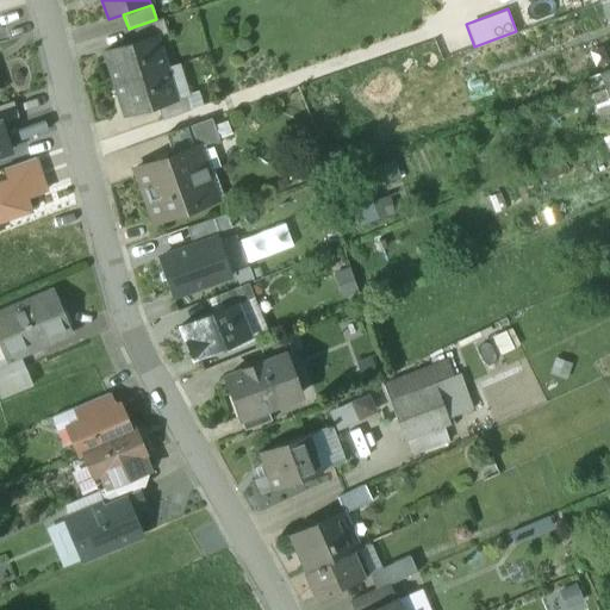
[(163,19),(132,29),(137,43),(155,37),(156,38),(168,35),(163,19)]
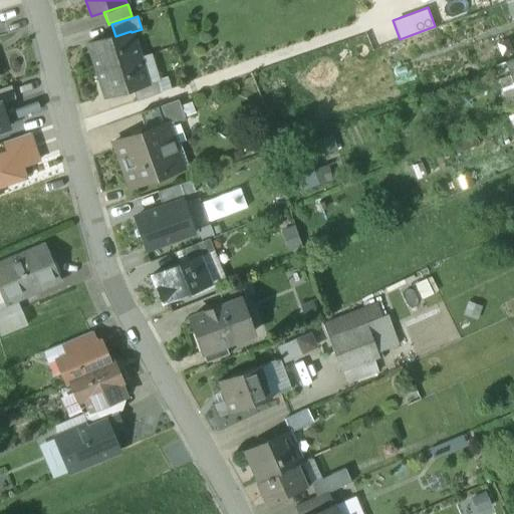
[(115,36),(88,44),(96,71),(140,57),(132,32),(131,31),(115,36)]
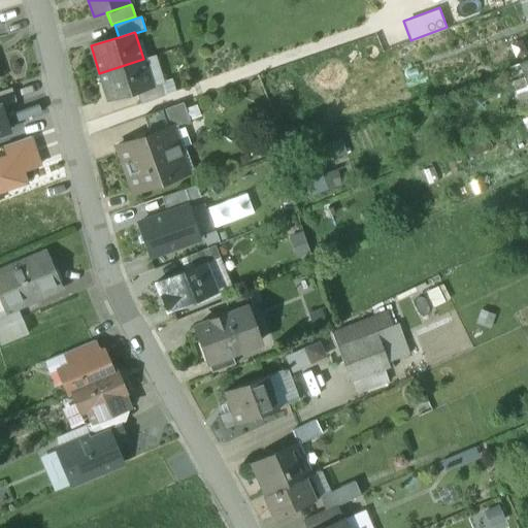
[(143,59),(99,73),(107,100),(136,92),(152,87),(152,86),(143,59)]
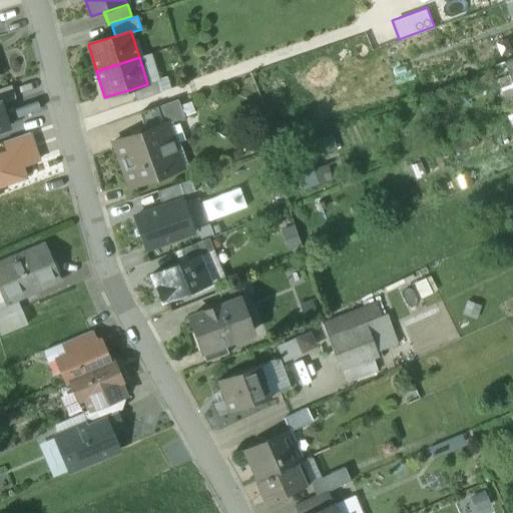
[(512,58),(503,63),(508,75),(509,76),(512,74),(512,58)]
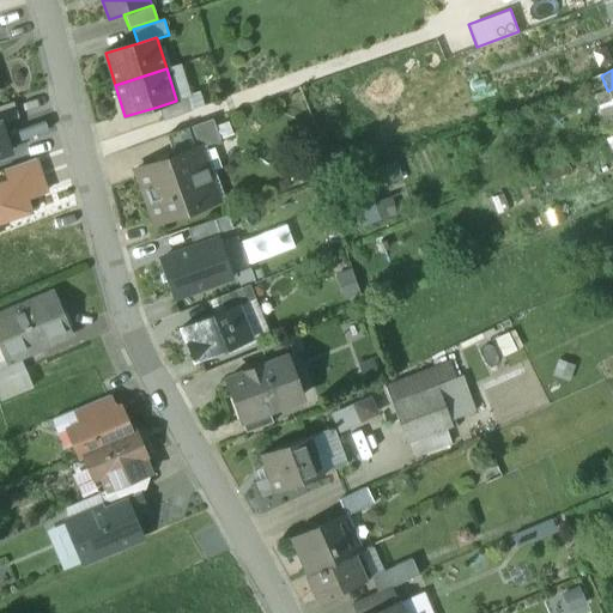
[(607,90),(594,95),(602,116),(612,111),(612,104),(608,91),(607,90)]
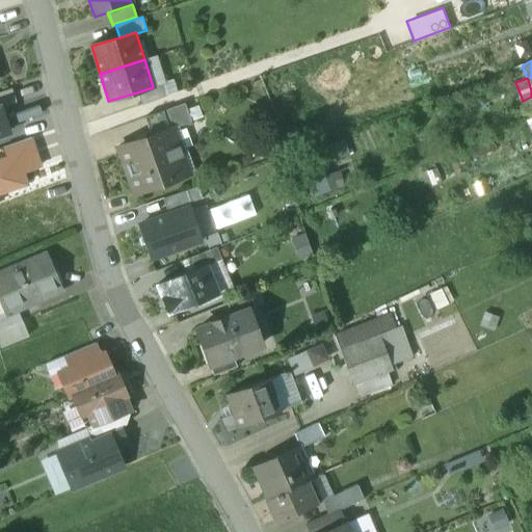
[(153,87),(137,92),(141,106),(167,97),(163,83),(153,86),(153,87)]
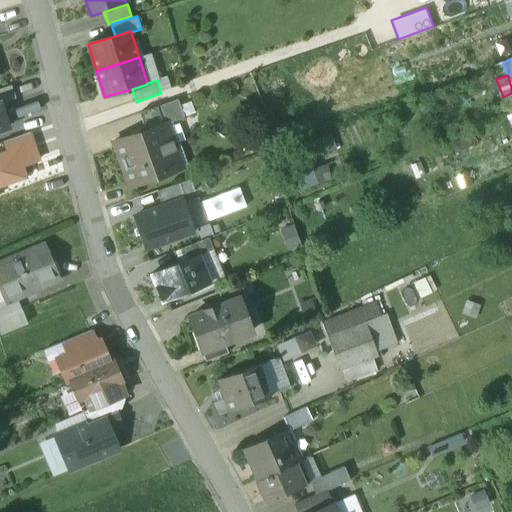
[(0,90),(0,102),(15,98),(11,86),(0,90)]
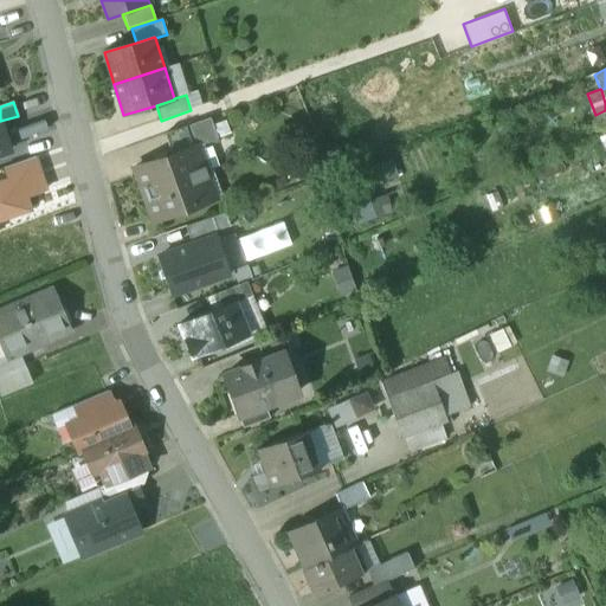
[(210,118),(165,134),(172,154),(197,146),(197,147),(218,140),(210,118)]
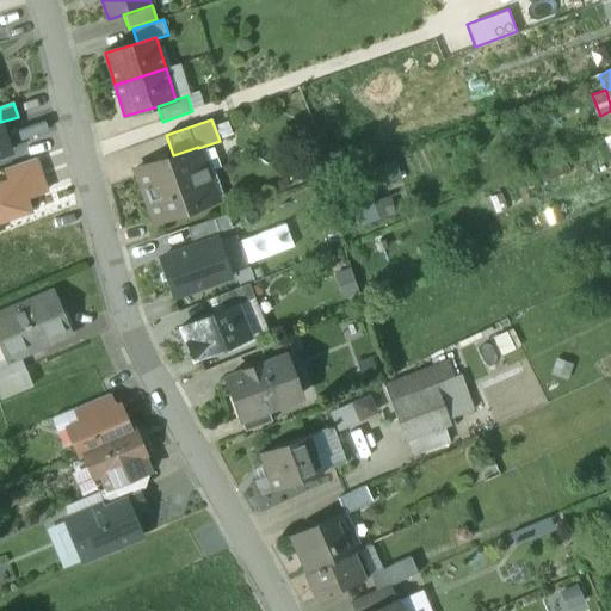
[(173,155),(135,170),(154,223),(210,203),(198,168),(204,166),(198,148),(198,147),(173,155)]
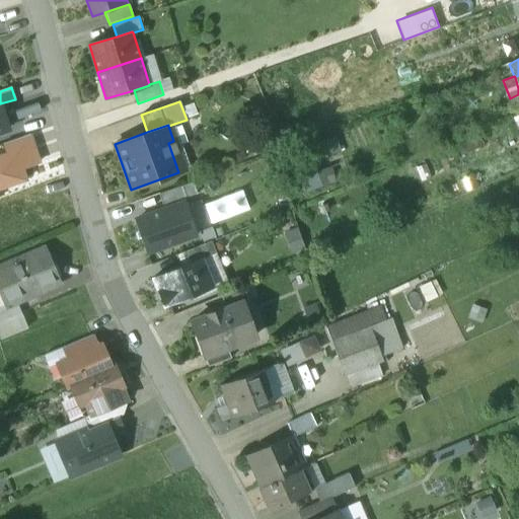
[(3,144),(6,152),(13,172),(23,168),(40,163),(29,135),(3,144)]
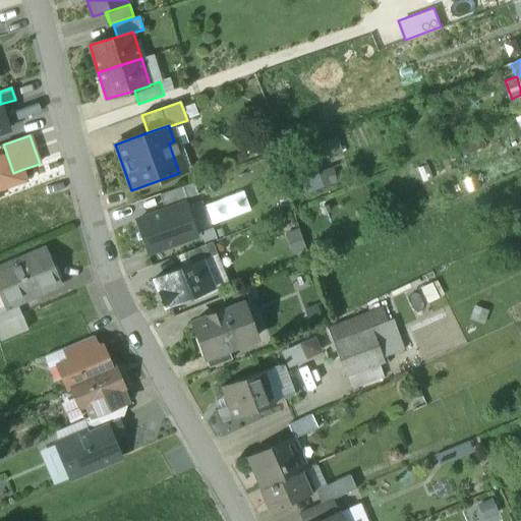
[(0,190),(27,181),(23,169),(13,173),(6,153),(0,154),(0,190)]
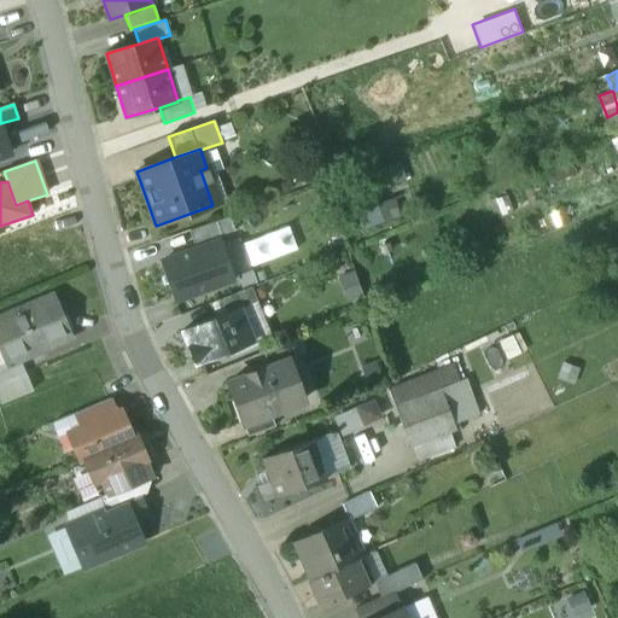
[(397,200),(360,205),(362,226),(400,221),(397,200)]
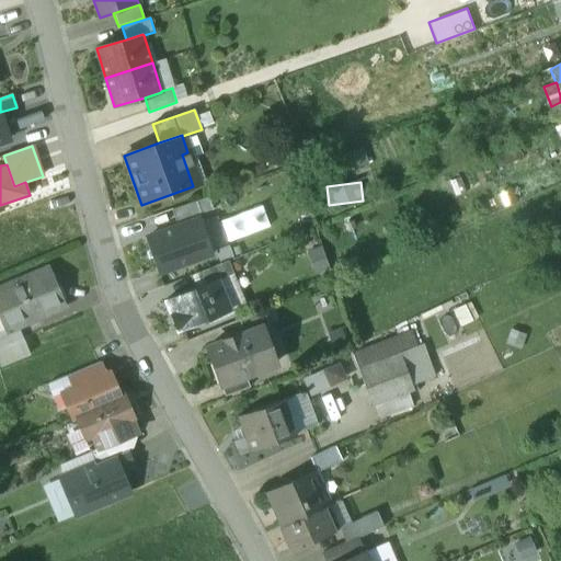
[(208,198),(172,212),(175,224),(199,215),(213,210),(208,198)]
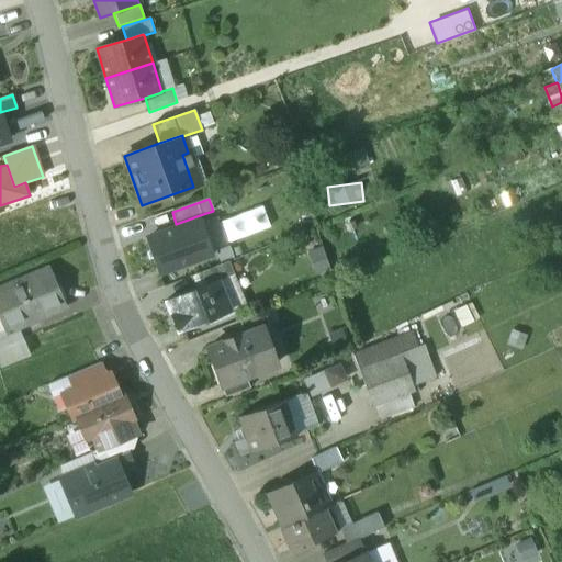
[(145,235),(159,277),(215,258),(200,215),(176,224),(145,235)]
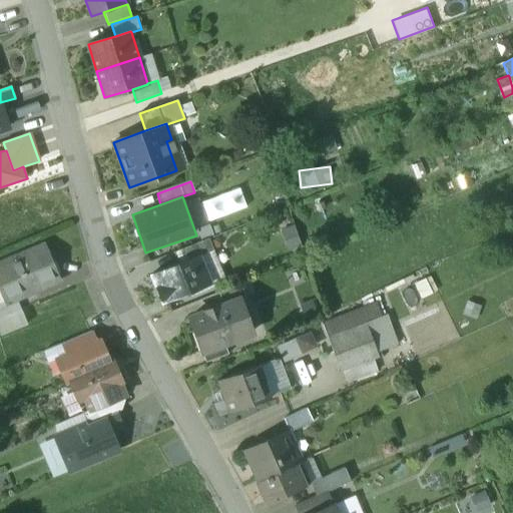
[(207,238),(183,248),(188,260),(193,258),(194,260),(212,251),(207,238)]
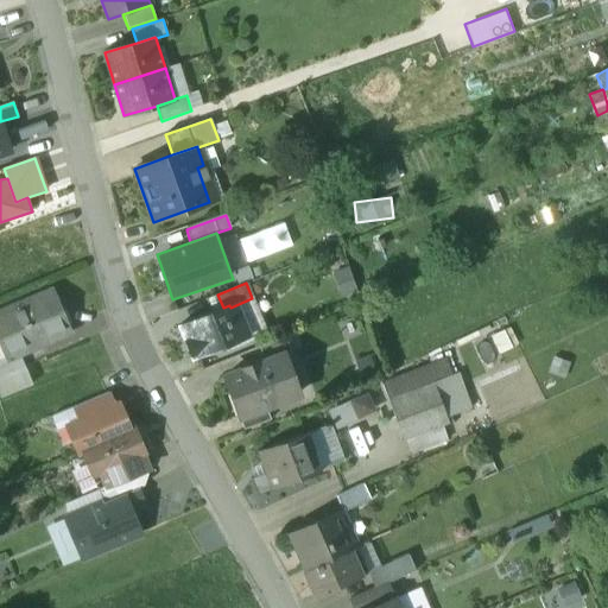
[(54,291),(0,314),(0,346),(5,356),(6,359),(19,353),(70,331),(54,291)]
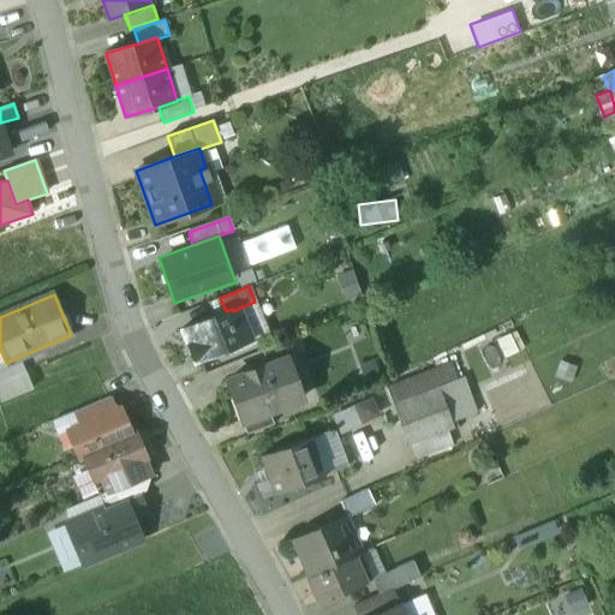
[(226,311),(180,330),(195,364),(246,342),(233,311),(232,309),(226,311)]
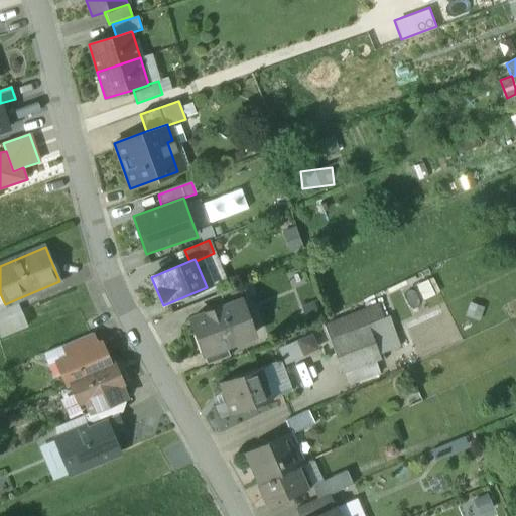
[(242,285),(220,294),(225,306),(241,300),(242,302),(248,299),(242,285)]
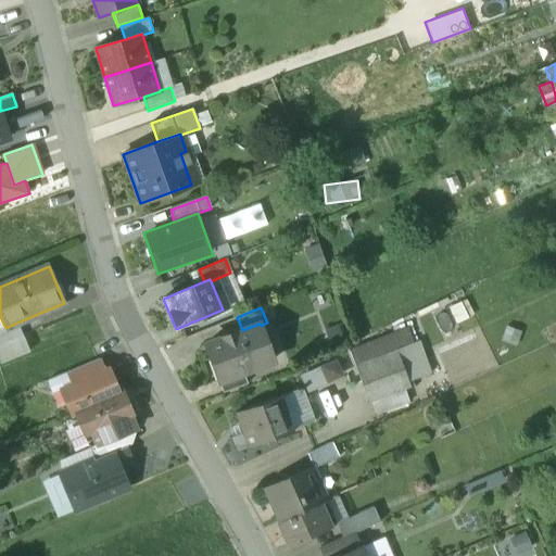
[(17,323),(5,328),(4,326),(0,328),(0,344),(23,336),(17,323)]
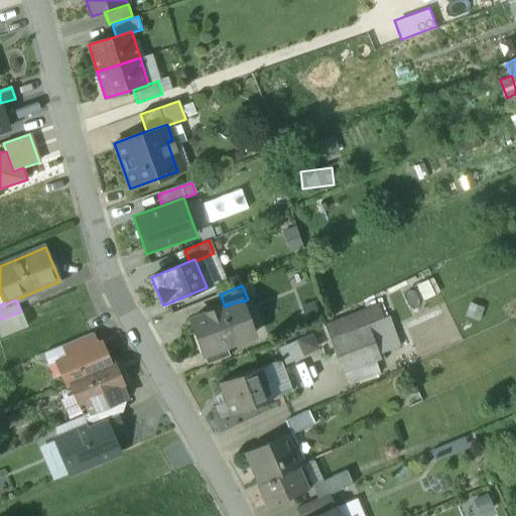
[(225,306),(190,319),(203,354),(226,345),(254,335),(242,302),(241,300),(225,306)]
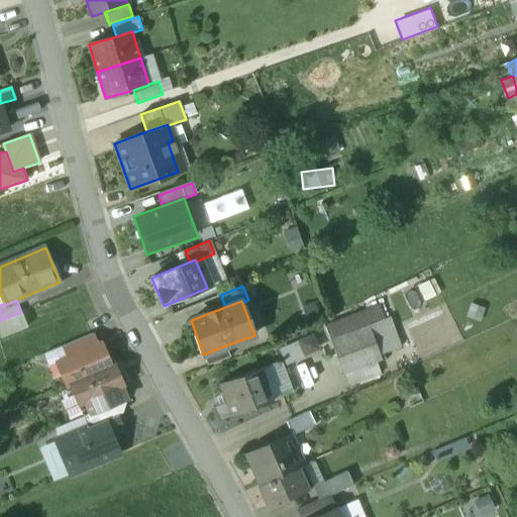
[(369,326),(330,340),(343,375),(381,360),(369,326)]
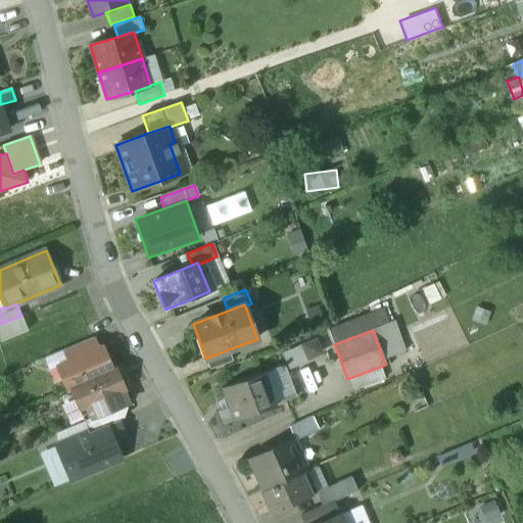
[(287,367),(323,353),(317,337),(281,350),(287,367)]
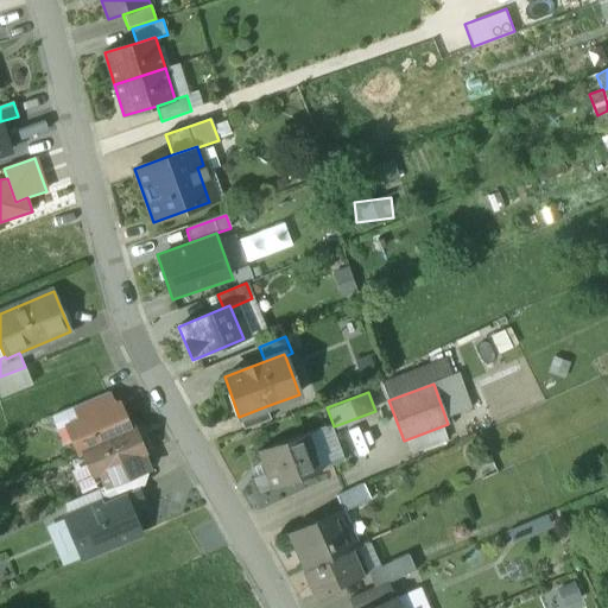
[(107,393),(74,407),(78,420),(113,406),(107,393)]
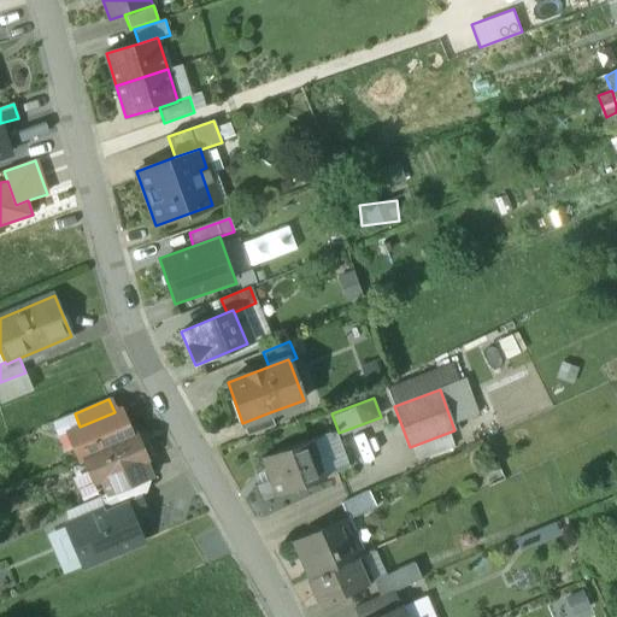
[(80,427),(71,430),(77,442),(75,448),(78,458),(82,457),(133,435),(130,432),(125,429),(123,424),(127,423),(121,410),(115,412),(80,427)]
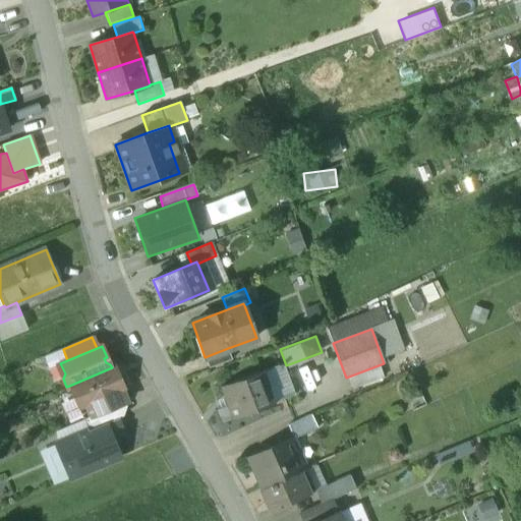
[(228,348),(205,357),(209,368),(232,359),(228,348)]
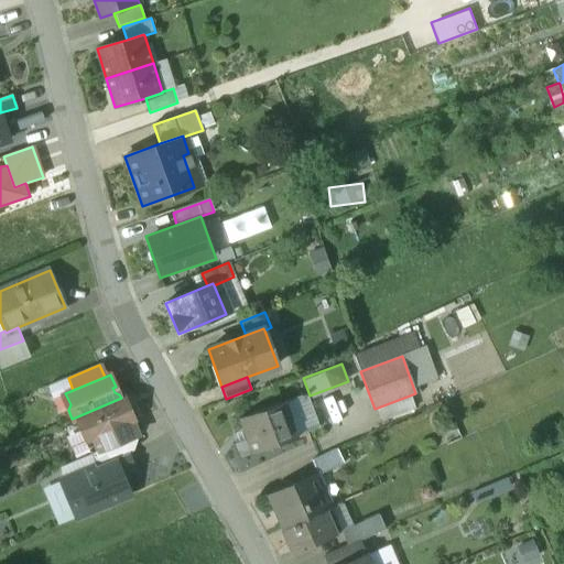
[(121,398),(75,418),(79,427),(85,430),(89,441),(91,440),(133,422),(134,422),(129,410),(126,411),(125,405),(126,401),(125,397),(121,398)]
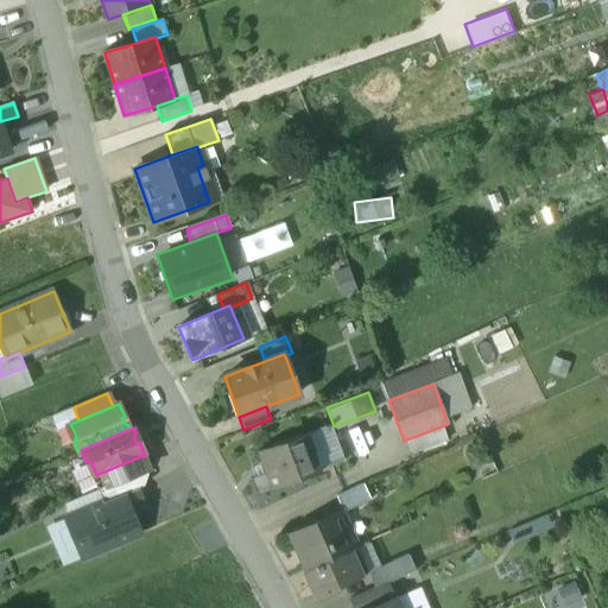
[(304,434),(259,450),(267,472),(260,474),(266,491),(318,472),(304,434)]
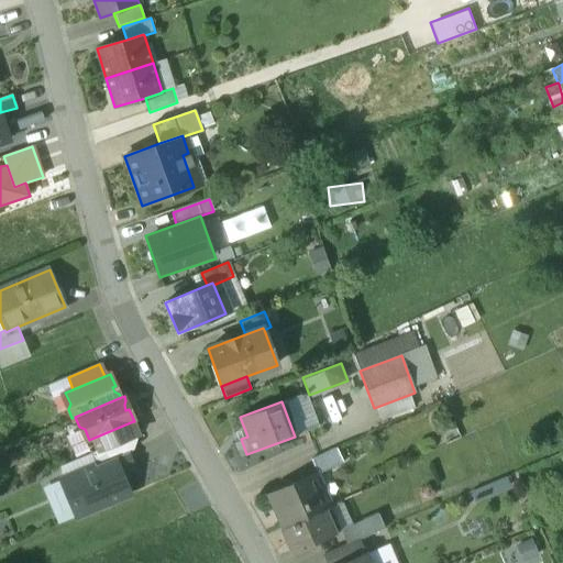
[(133,421),(91,439),(96,451),(117,442),(139,433),(133,421)]
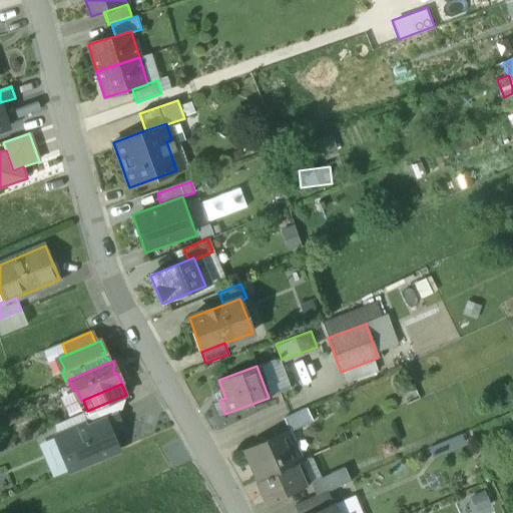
[(126,395),(106,403),(111,414),(114,413),(120,410),(126,395)]
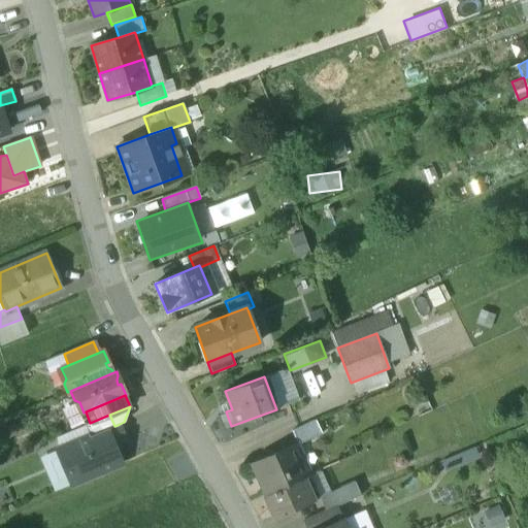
[(90,423),(85,425),(90,436),(114,426),(109,415),(90,423)]
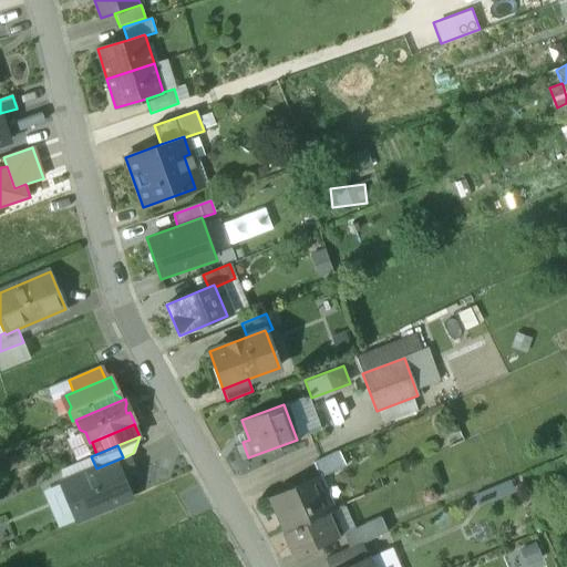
[(339,452),(315,463),(320,476),(321,477),(346,466),(339,452)]
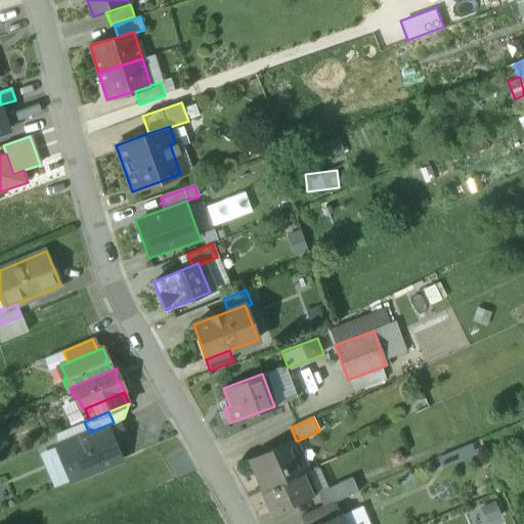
[(89,433),(83,436),(88,448),(110,440),(112,439),(112,440),(123,435),(117,422),(89,433)]
